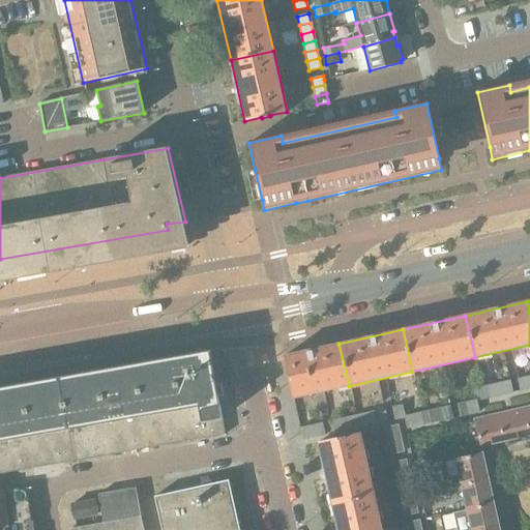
[(284,356),(292,399),(349,386),(339,344),(284,356)]
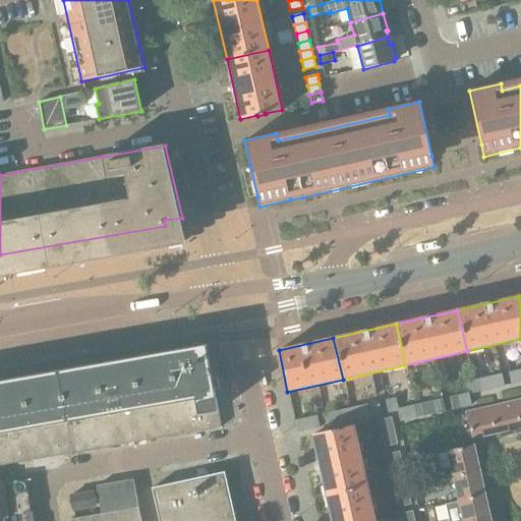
[(0,466),(222,427),(210,360),(0,397),(0,466)]
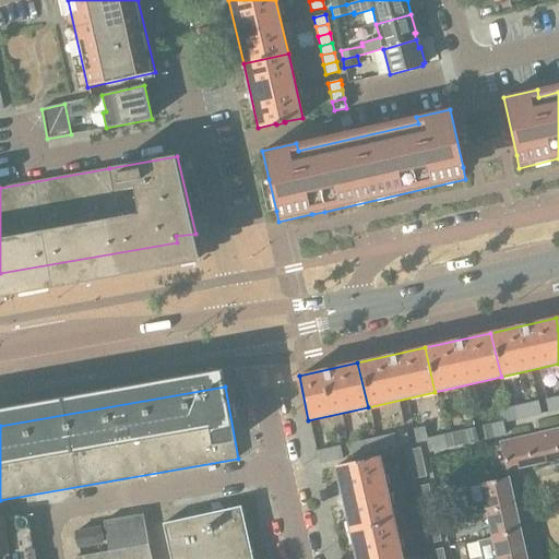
[(548,413),(558,411),(555,399),(545,401),(548,413)]
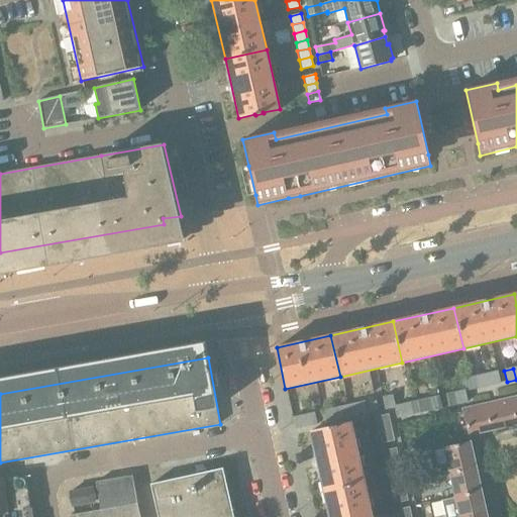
[(497,372),(488,374),(491,386),(500,384),(497,372)]
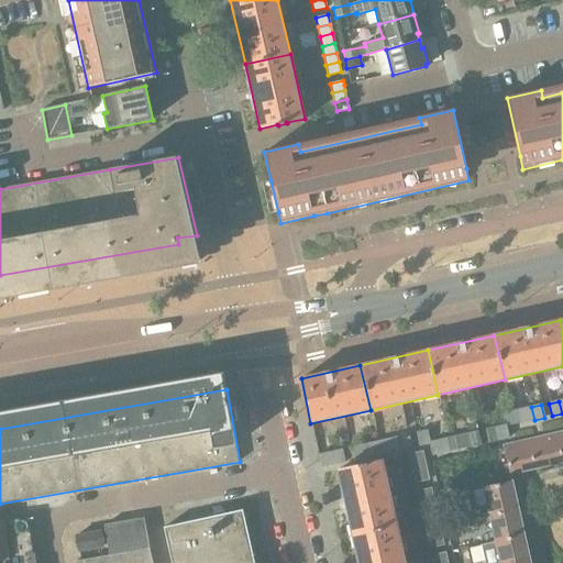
[(525,422),(534,420),(531,407),(521,410),(525,422)]
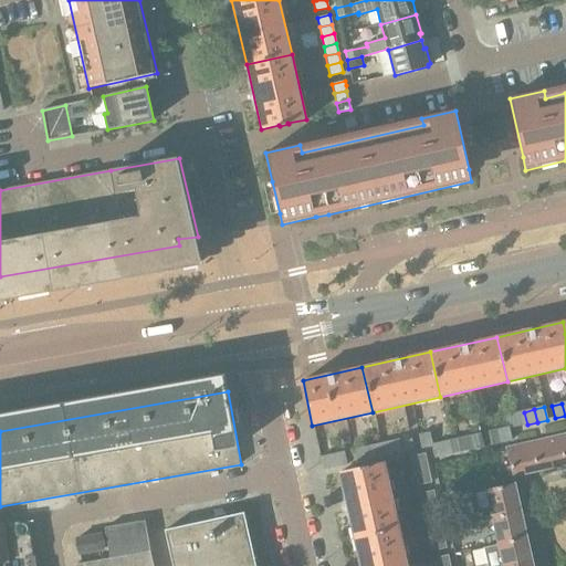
[(524,412),(514,415),(517,427),(527,425),(524,412)]
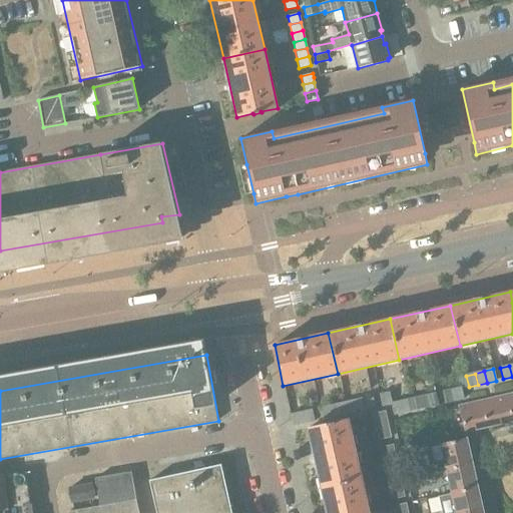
[(457,378),(459,388),(460,388),(460,389),(469,387),(466,376),(457,378)]
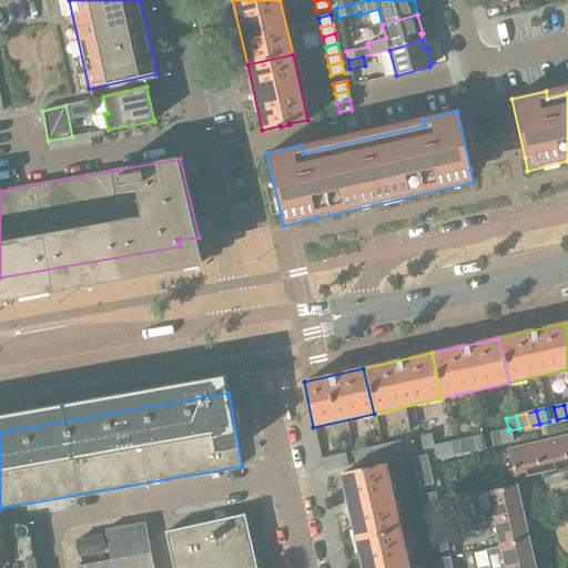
[(508,429),(499,432),(503,444),(513,442),(509,430),(509,429),(508,429)]
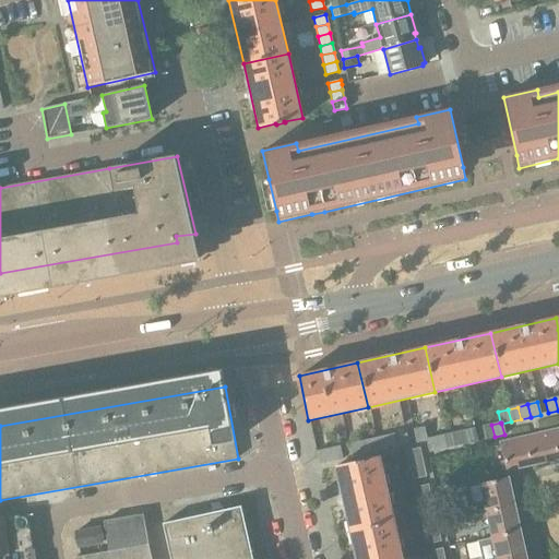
[(484,439),(495,437),(491,425),(482,427),(484,439)]
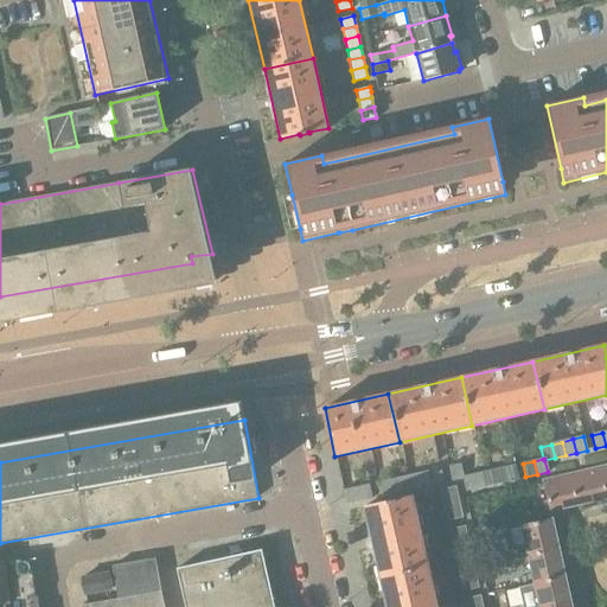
[(606,464),(585,470),(592,503),(606,499),(606,464)]
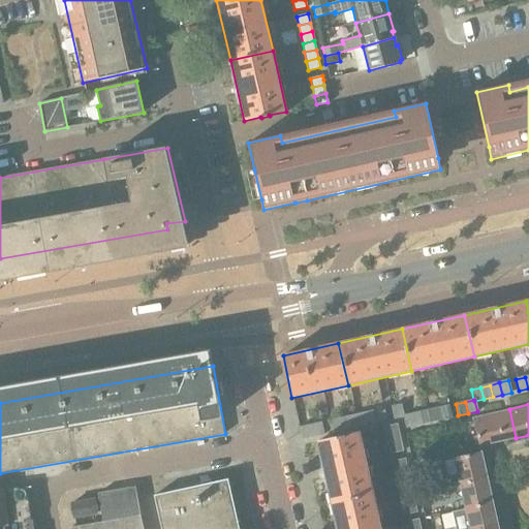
[(402,415),(403,415),(401,405),(390,407),(393,418),(402,416),(402,415)]
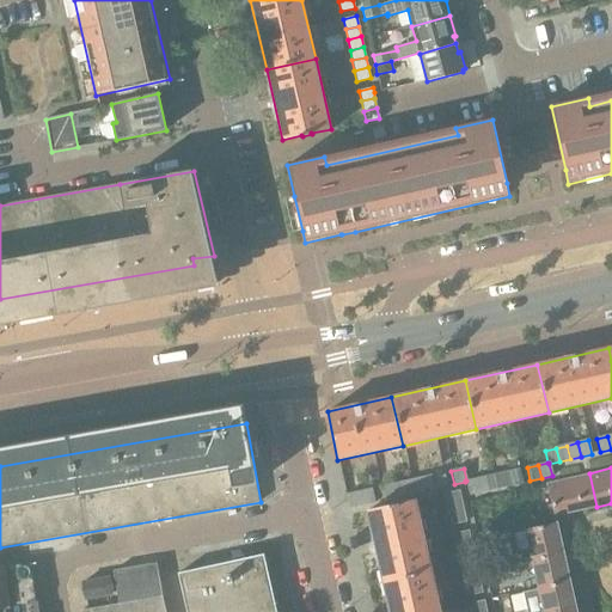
[(510,484),(521,482),(519,469),(508,471),(510,484)]
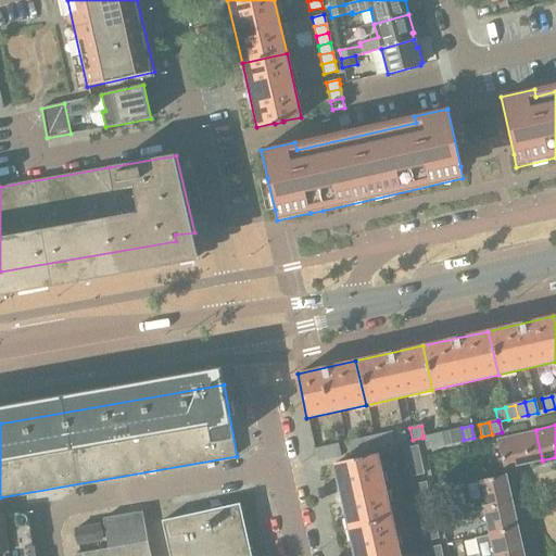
[(464,440),(462,428),(452,430),(454,442),(464,440)]
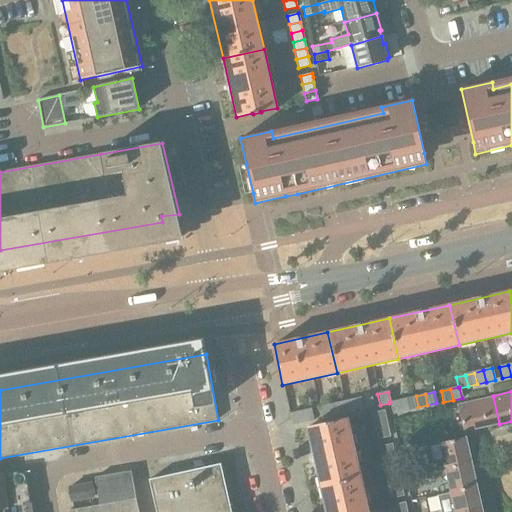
[(371,395),(362,397),(365,408),(374,406),(371,395)]
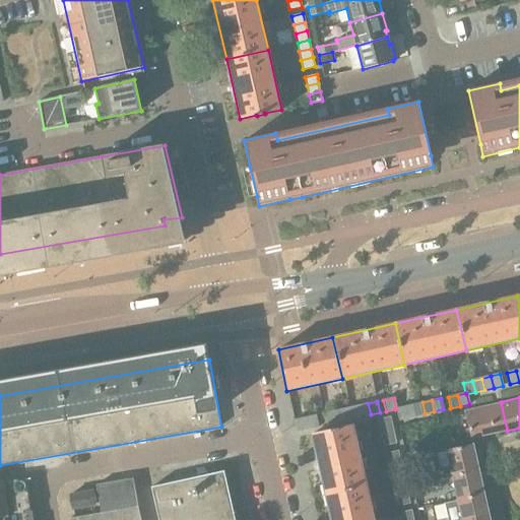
[(415,415),(425,413),(423,402),(413,404),(415,415)]
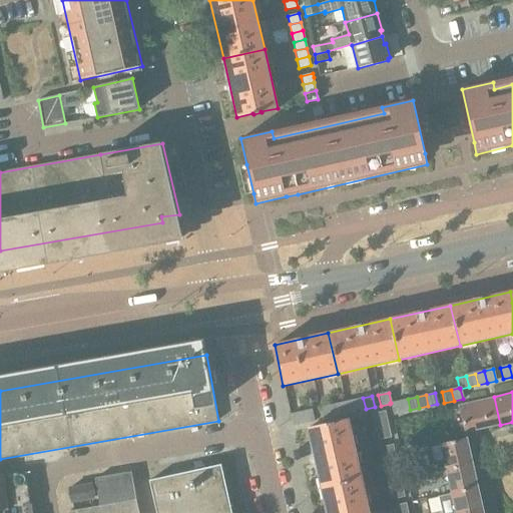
[(469,432),(500,425),(494,397),(458,405),(464,433),(469,432)]
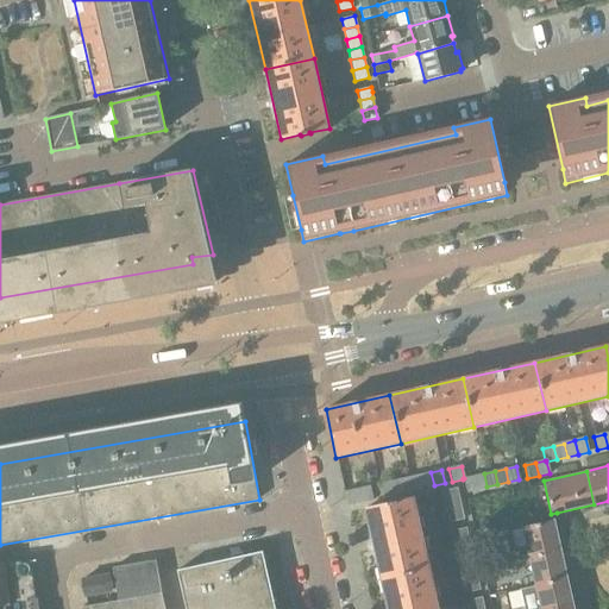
[(424,488),(434,485),(431,472),(420,475),(424,488)]
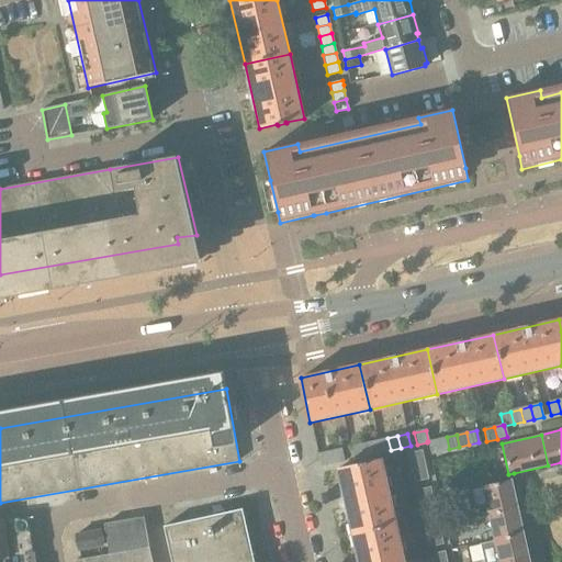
[(440,451),(449,449),(447,437),(437,439),(440,451)]
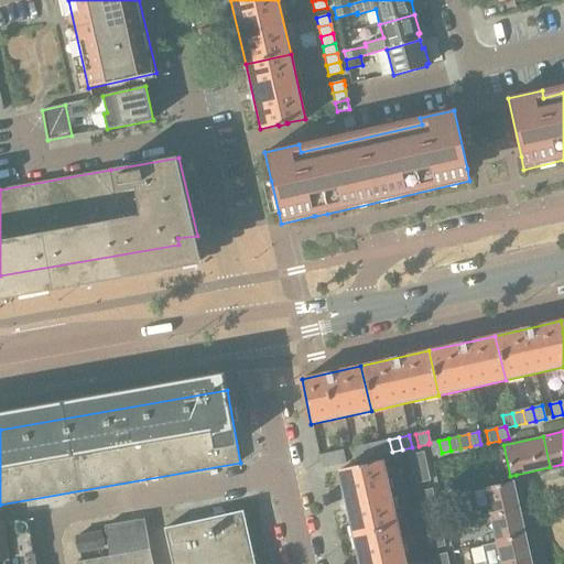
[(389,440),(379,442),(382,454),(392,452),(389,440)]
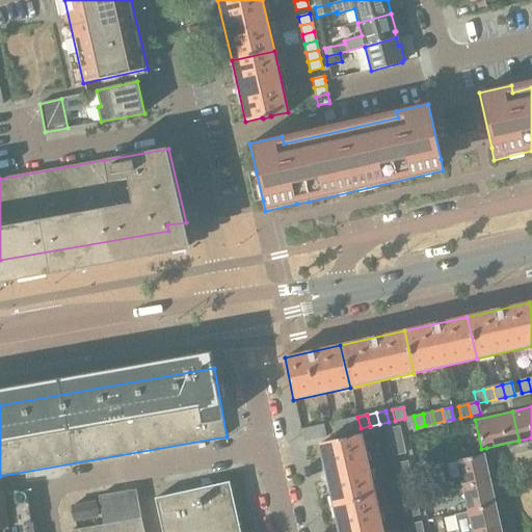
[(404,418),(404,419),(407,429),(417,427),(414,416),(405,418),(404,418)]
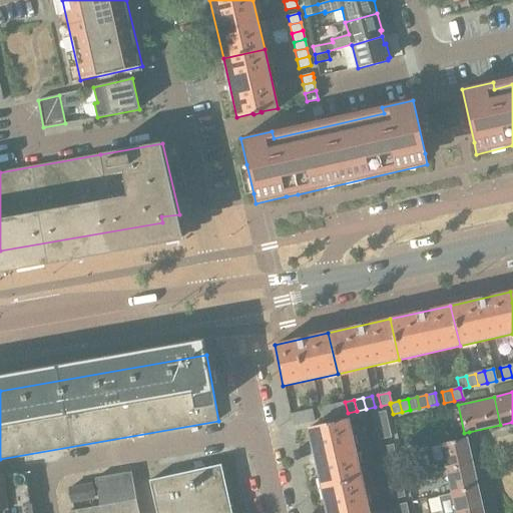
[(339,415),(348,413),(345,402),(336,404),(339,415)]
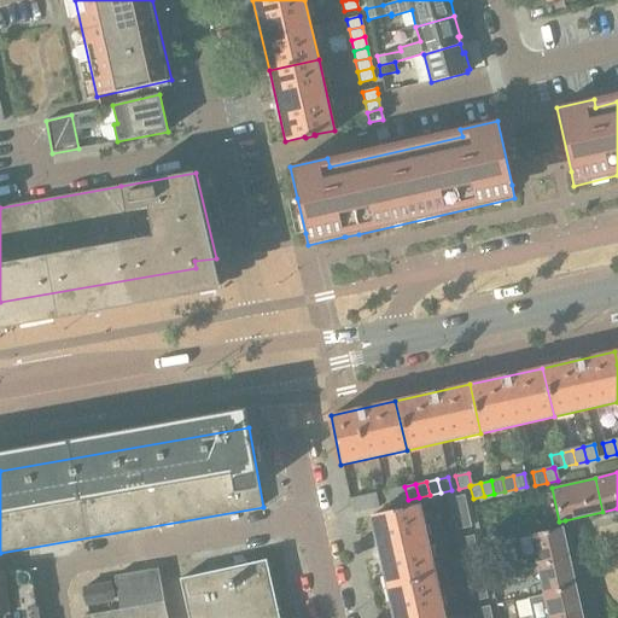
[(404,487),(394,489),(397,502),(408,500),(404,487)]
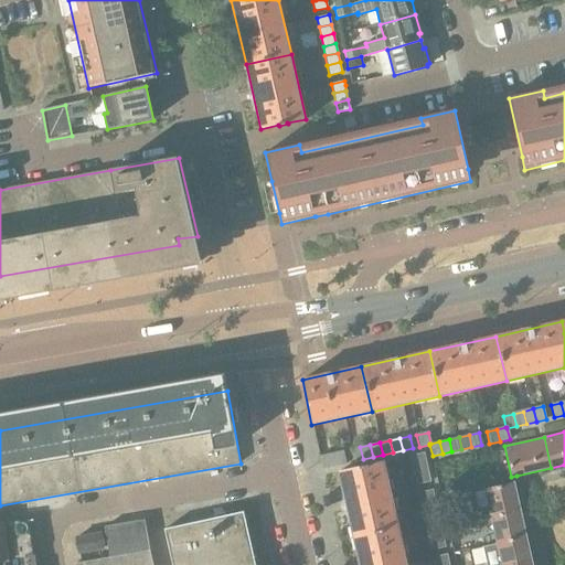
[(353,461),(363,459),(360,447),(350,449),(353,461)]
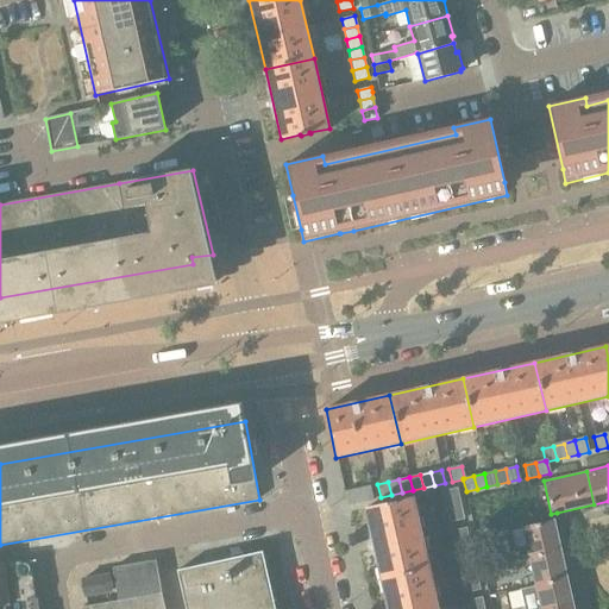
[(370,487),(362,488),(364,501),(372,500),(370,487)]
